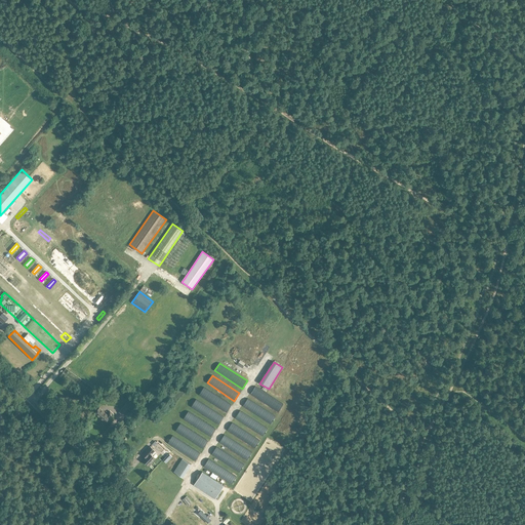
[(204,387),(199,395),(227,412),(232,405),(204,387)]
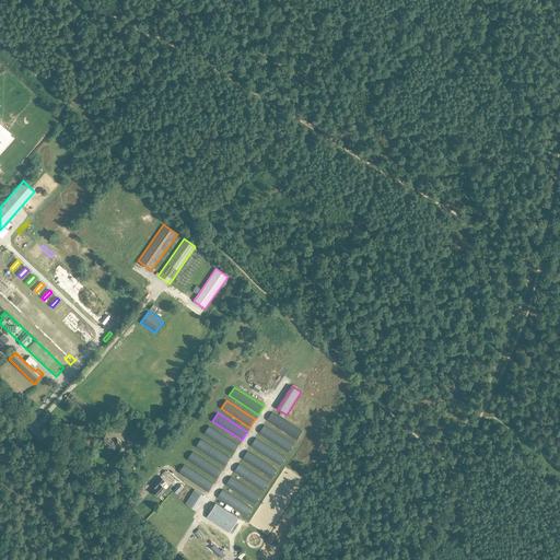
[(272,412),(267,420),(296,440),(302,431),(272,412)]
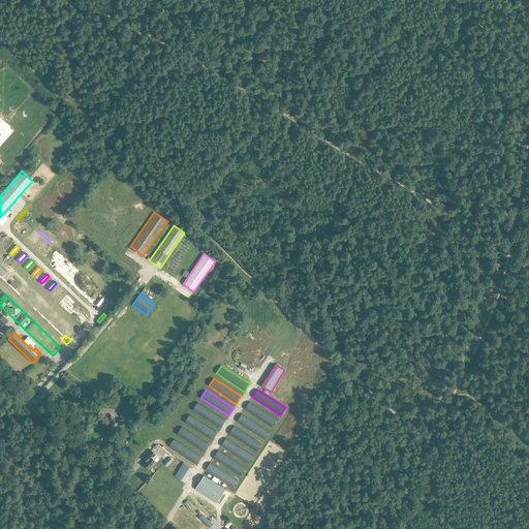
[(250,401),(245,409),(273,427),(278,419),(250,401)]
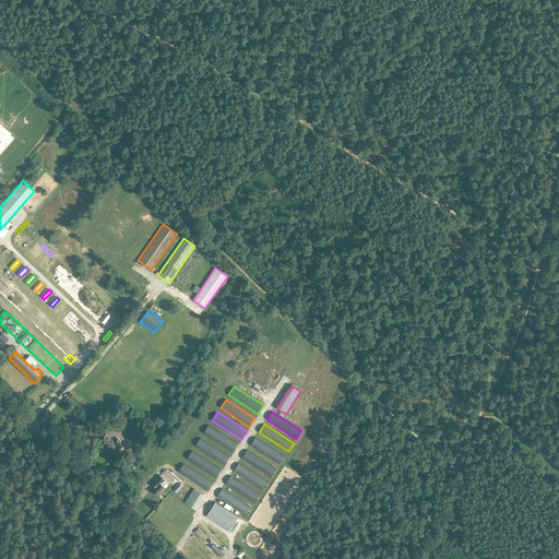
[(133,443),(141,432),(143,428),(138,425),(128,439),(133,443)]
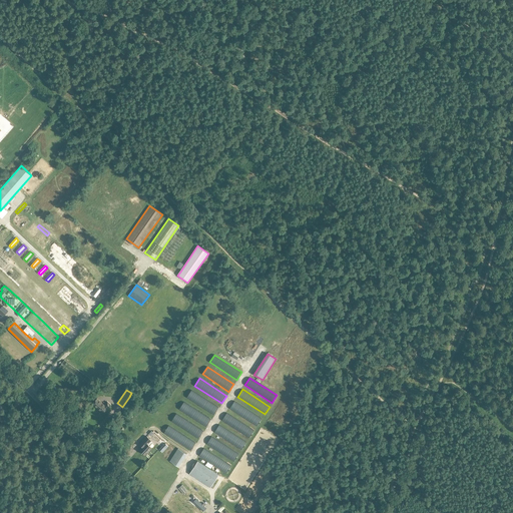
[(191,390),(186,398),(213,415),(218,408),(191,390)]
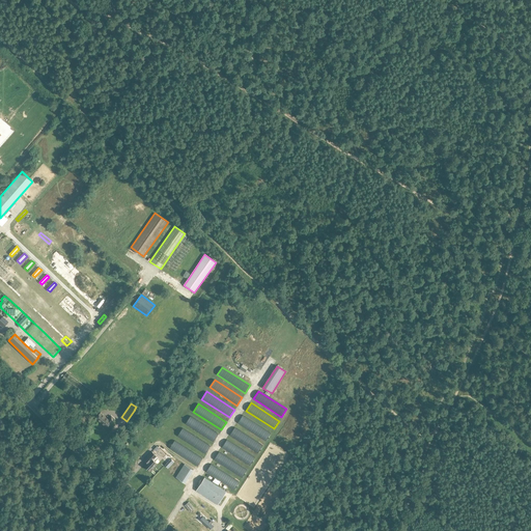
[(101,413),(96,418),(101,422),(107,427),(108,426),(109,427),(110,427),(112,425),(112,424),(111,423),(114,419),(111,416),(108,419),(106,417),(101,413)]
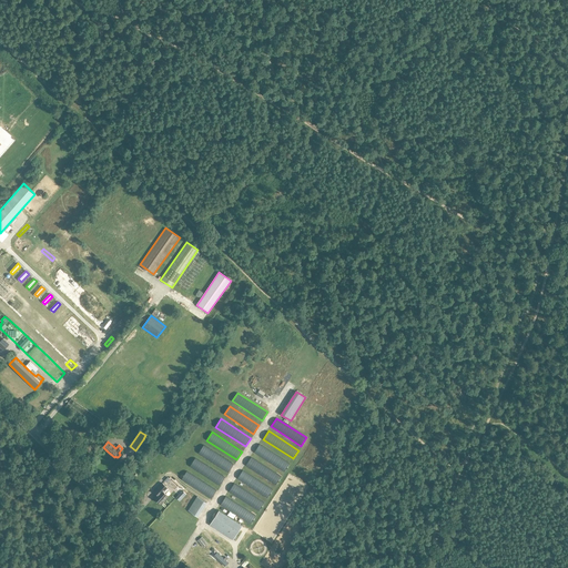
[(260,444),(254,453),(284,472),(290,464),(260,444)]
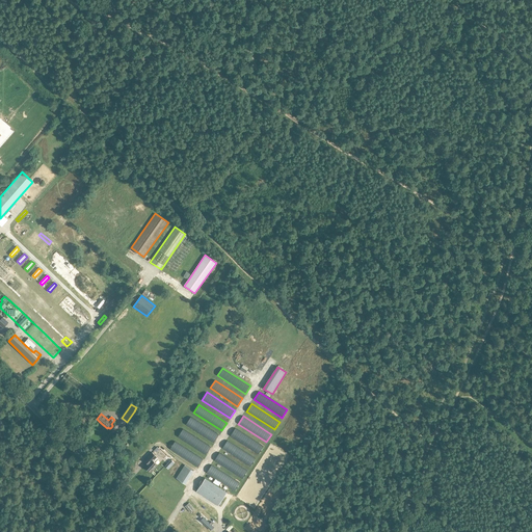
[(191,417),(186,425),(214,443),(219,434),(191,417)]
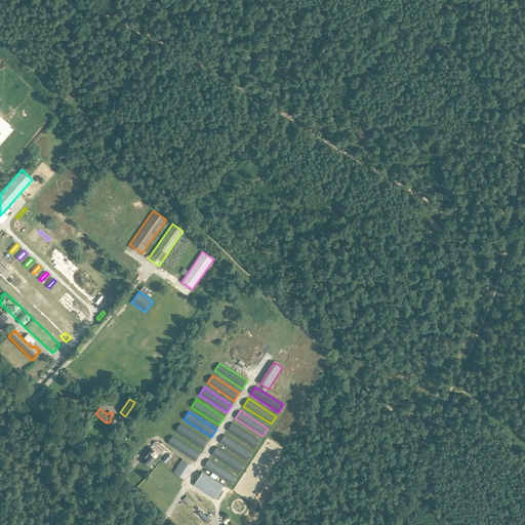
[(232,422),(228,431),(255,448),(259,440),(232,422)]
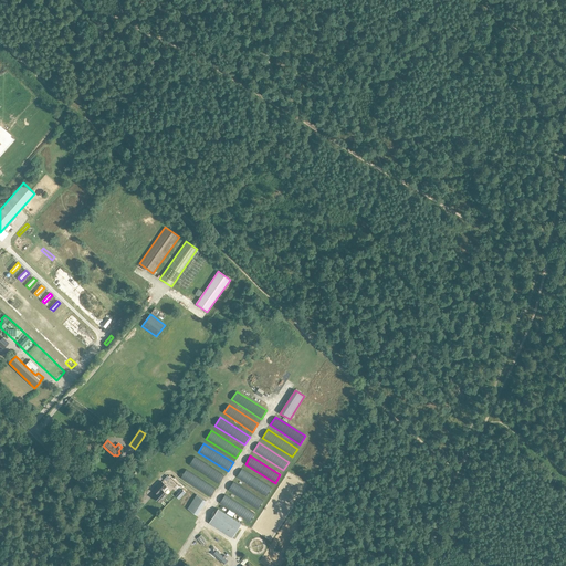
[(195,457),(189,464),(219,484),(224,475),(195,457)]
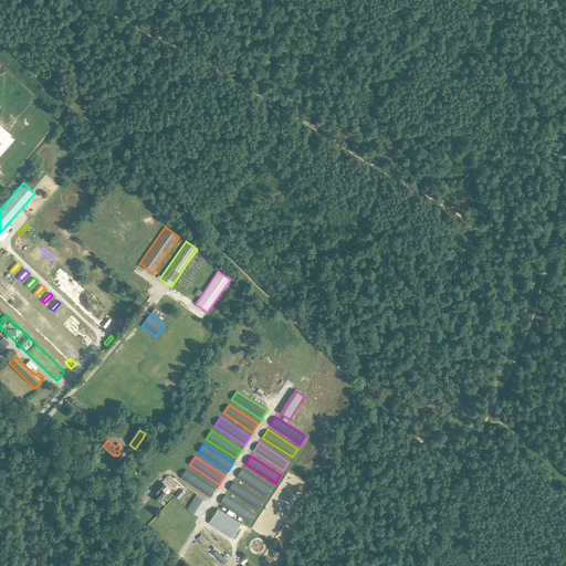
[(186,469),(181,478),(210,496),(216,489),(186,469)]
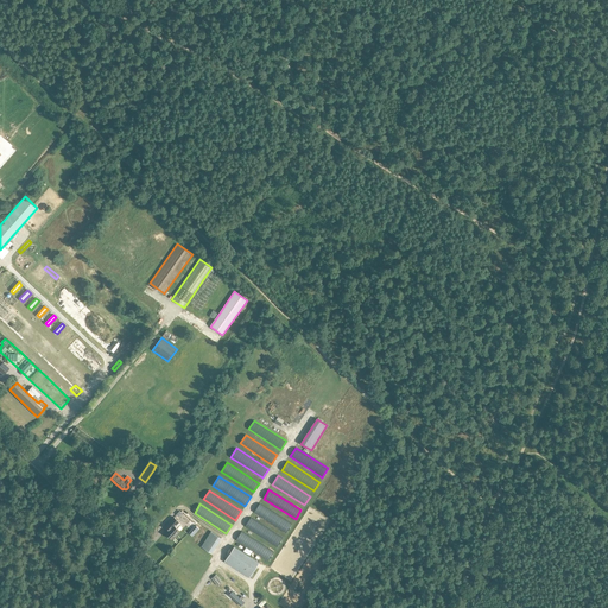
[(260,504),(254,512),(286,533),(292,524),(260,504)]
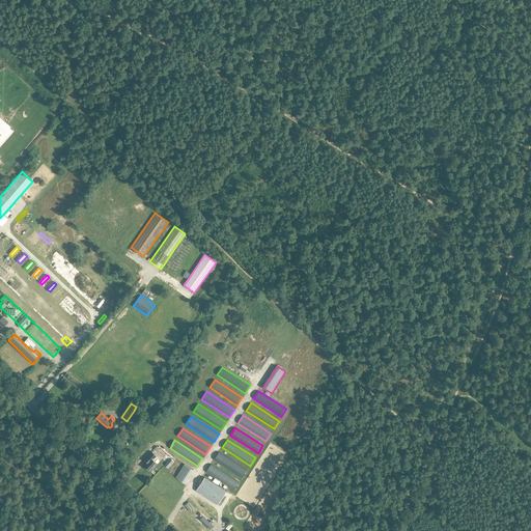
[(150,458),(144,465),(147,468),(147,470),(148,470),(150,471),(158,464),(154,459),(157,456),(152,451),(147,456),(150,458)]
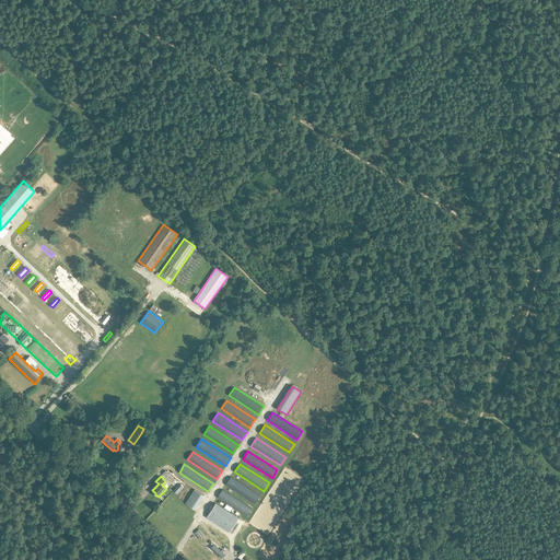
[(231,476),(225,485),(255,504),(260,496),(231,476)]
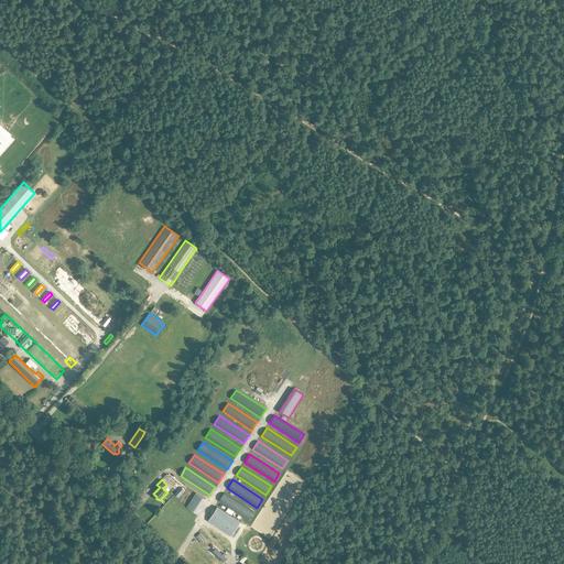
[(196,492),(187,507),(196,512),(205,499),(196,492)]
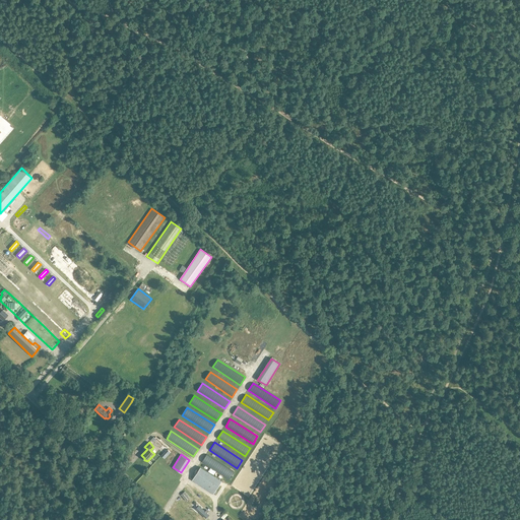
[(207,454),(202,462),(230,479),(235,472),(207,454)]
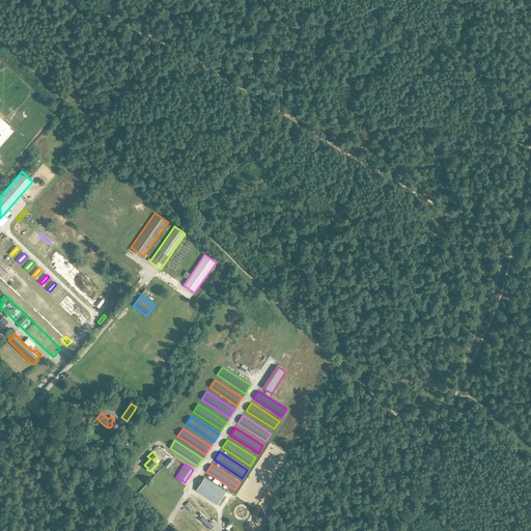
[(204,477),(196,491),(218,504),(226,492),(204,477)]
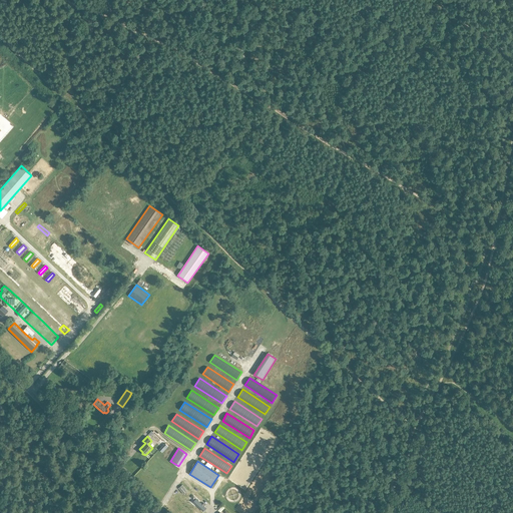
[(182,485),(178,488),(183,494),(187,491),(182,485)]
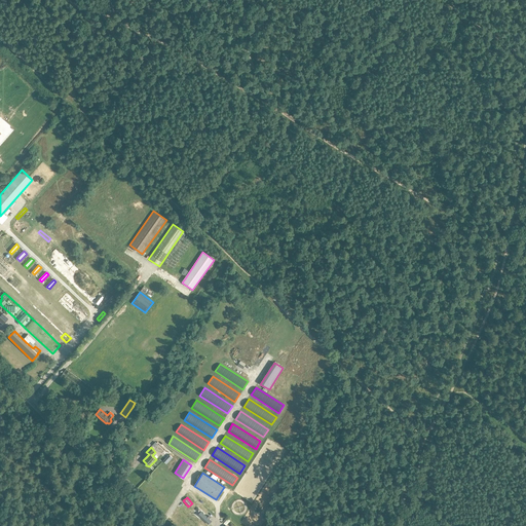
[(204,512),(201,516),(211,524),(214,520),(204,512)]
